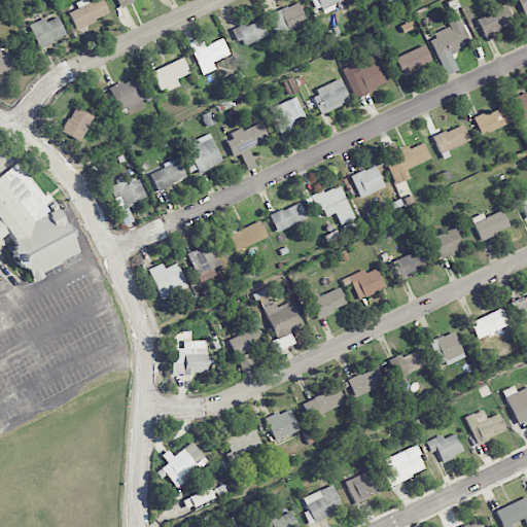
[(77,8),(68,12),(74,29),(108,15),(102,0),(94,0),(88,2),(86,0),(82,0),(75,3),(77,8)]
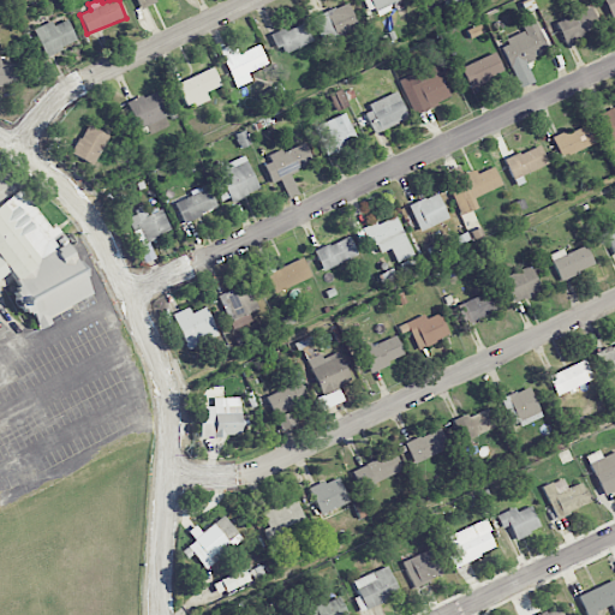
[(377,16),(390,11),(388,4),(398,0),(363,0),(366,10),(374,7),(377,16)]
